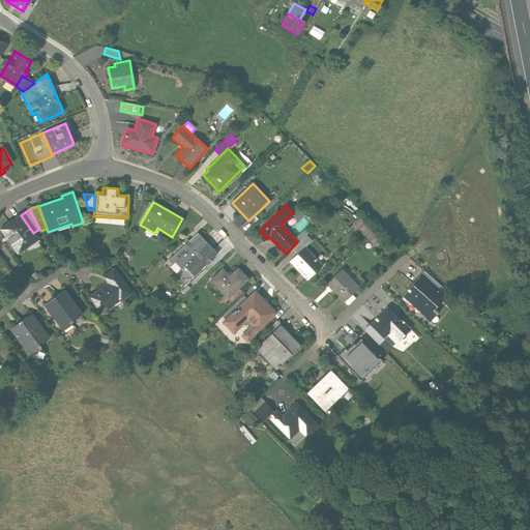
[(252,217),(257,223),(266,214),(261,209),(252,217)]
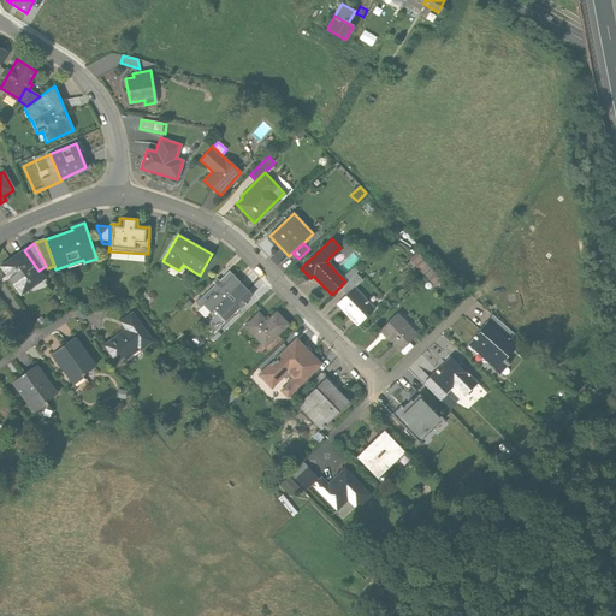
[(341,248),(338,249),(347,258),(354,250),(347,243),(341,248)]
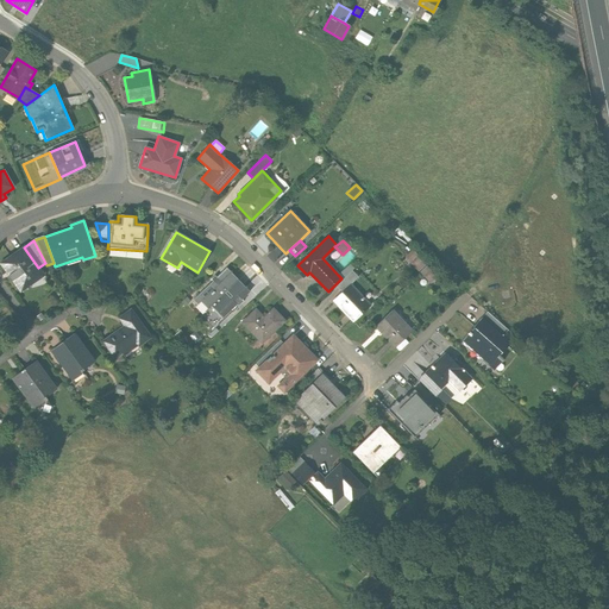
[(24,248),(0,263),(0,264),(19,292),(43,275),(38,268),(24,248)]
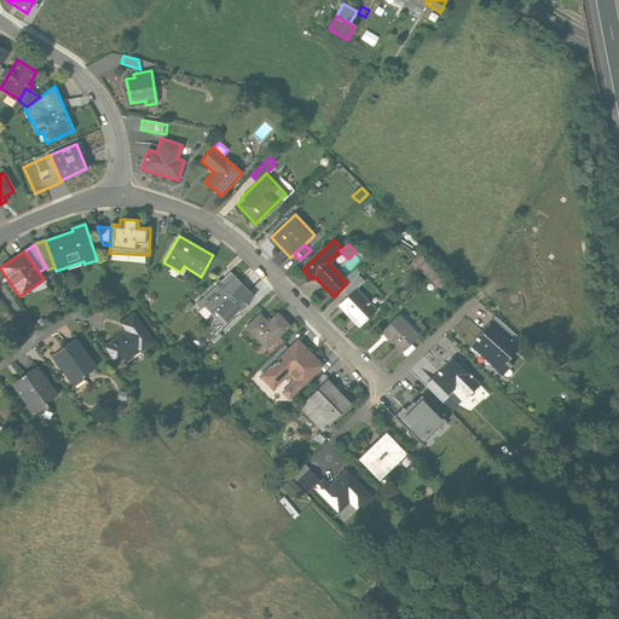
[(412,261),(426,276),(433,268),(420,254),(412,261)]
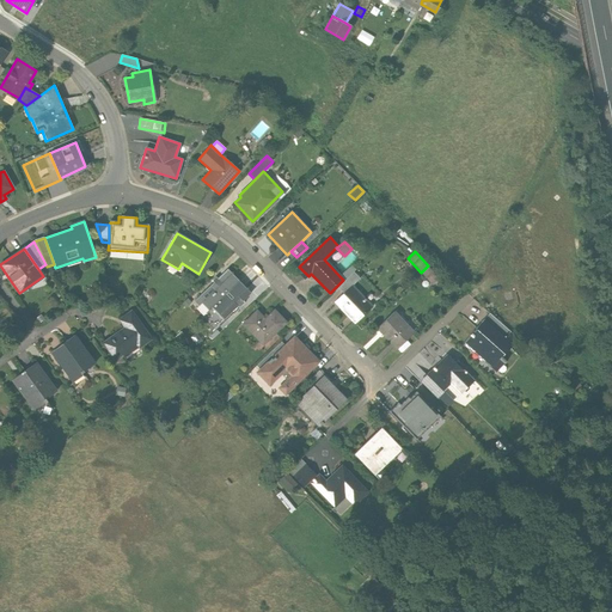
[(500,254),(493,256),(496,264),(503,262),(500,254)]
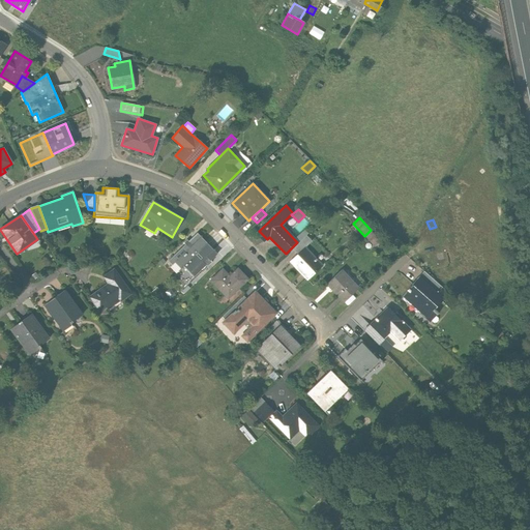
[(294,239),(297,242),(307,233),(304,230),(294,239)]
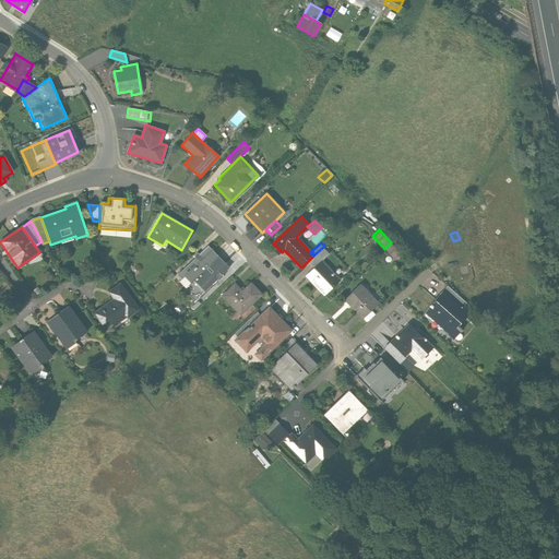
[(402,256),(392,245),(385,251),(395,261),(402,256)]
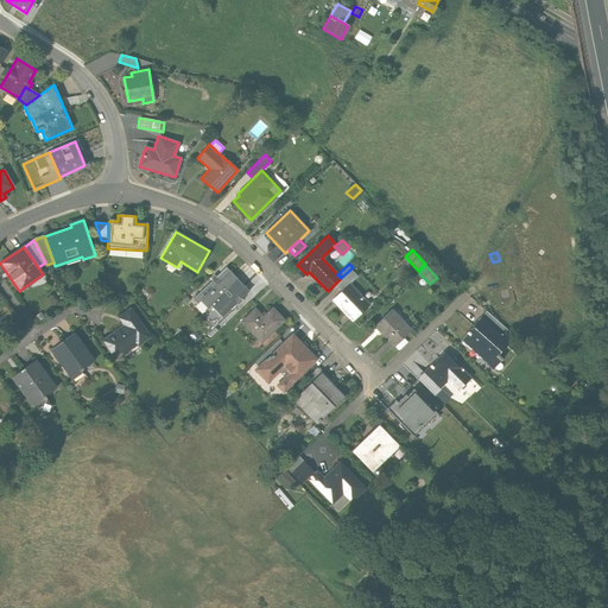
[(206,312),(210,308),(238,280),(226,268),(216,278),(215,276),(211,279),(213,280),(192,301),(197,305),(195,308),(202,315),(204,311),(206,312)]
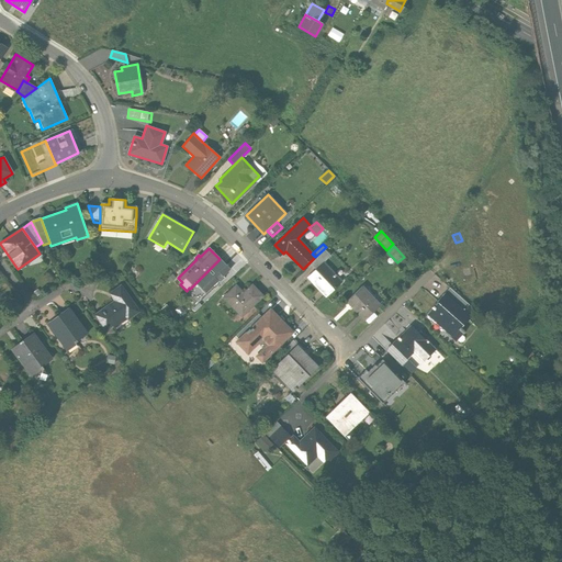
[(231,269),(220,259),(194,284),(205,295),(218,281),(220,283),(225,279),(223,277),(231,269)]
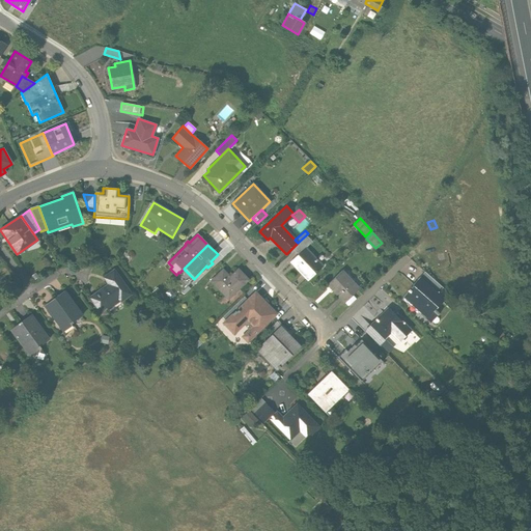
[(292,263),(309,281),(322,268),(305,251),(292,263)]
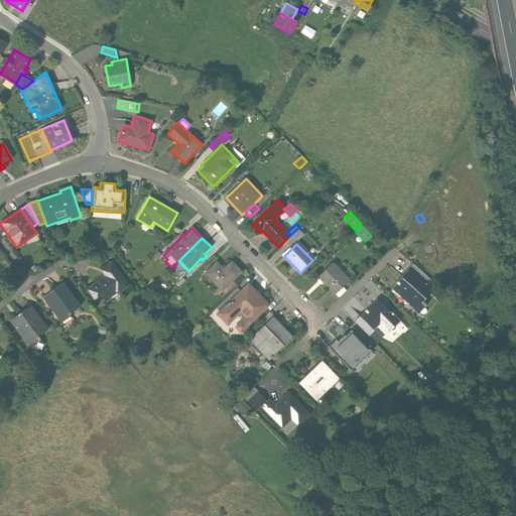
[(217,262),(205,274),(222,291),(242,272),(231,261),(223,269),(217,262)]
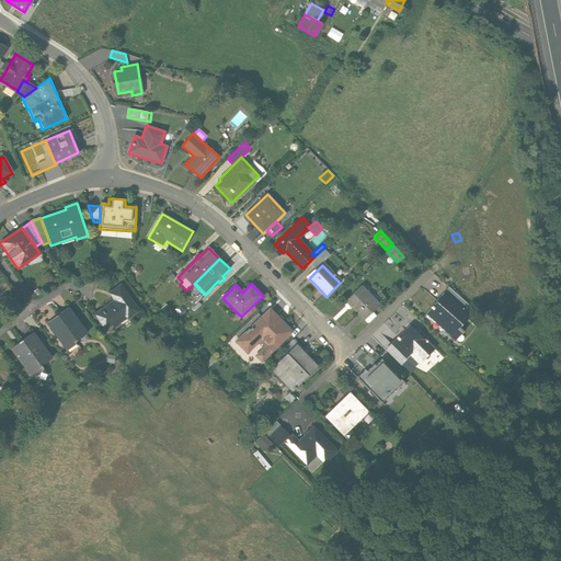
[(114,300),(94,315),(105,330),(112,325),(114,328),(138,310),(121,285),(110,294),(114,300)]
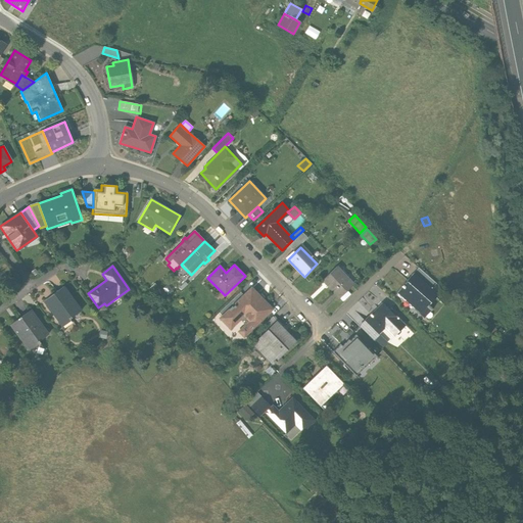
[(339,298),(353,284),(337,267),(322,281),(339,298)]
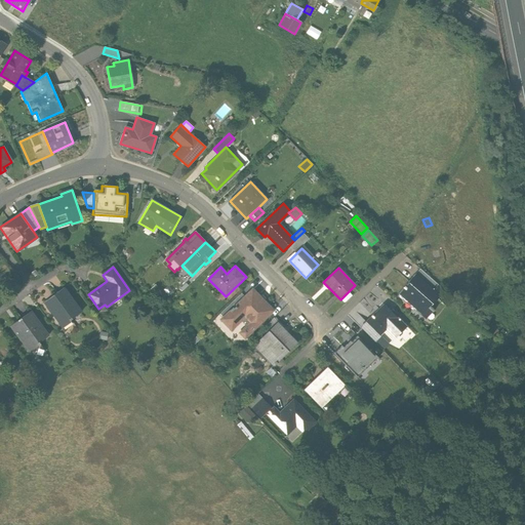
[(415,275),(399,294),(422,316),(429,309),(433,313),(435,311),(431,307),(443,292),(437,287),(434,291),(415,275)]
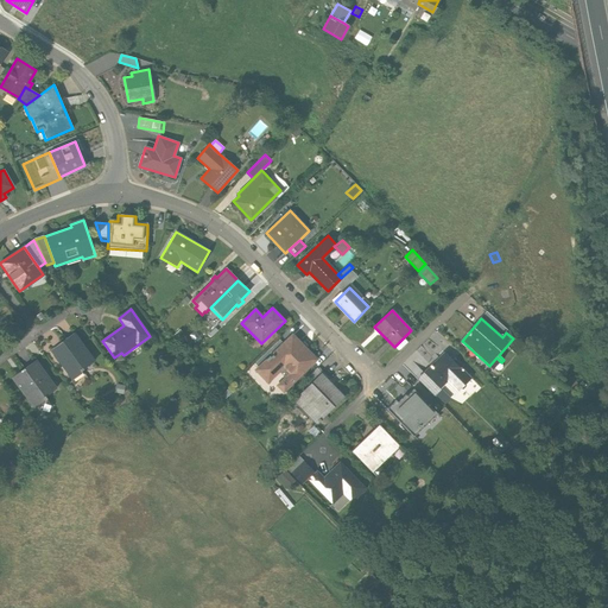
[(75,335),(51,352),(71,379),(94,362),(75,335)]
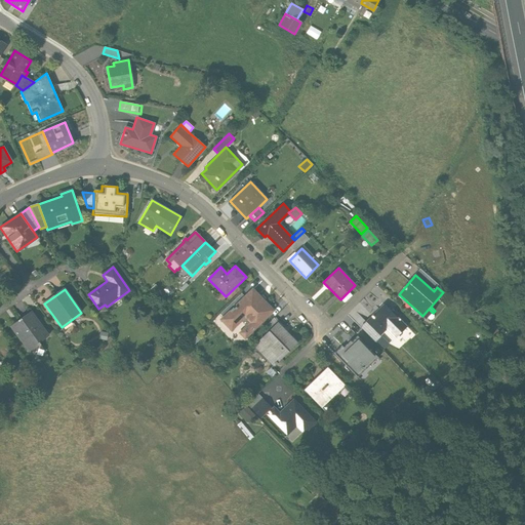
[(274,311),(252,289),(220,320),(231,331),(245,318),(250,323),(239,333),(245,339),(274,311)]
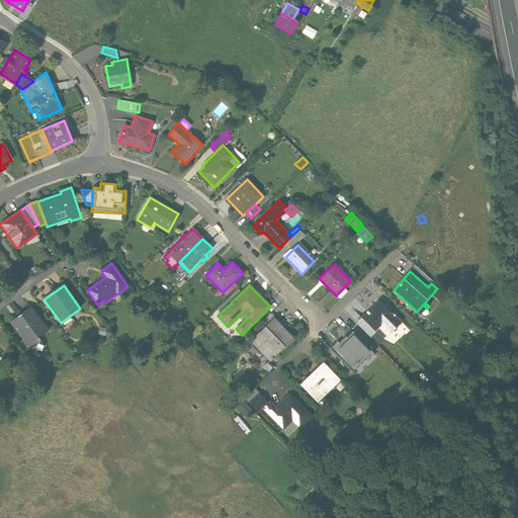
[(368,311),(378,300),(368,291),(358,303),(368,311)]
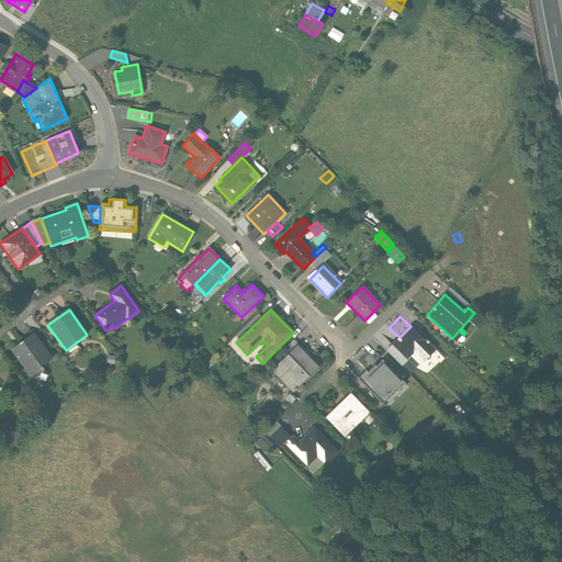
[(412,327),(393,345),(406,359),(414,351),(423,361),(435,350),(412,327)]
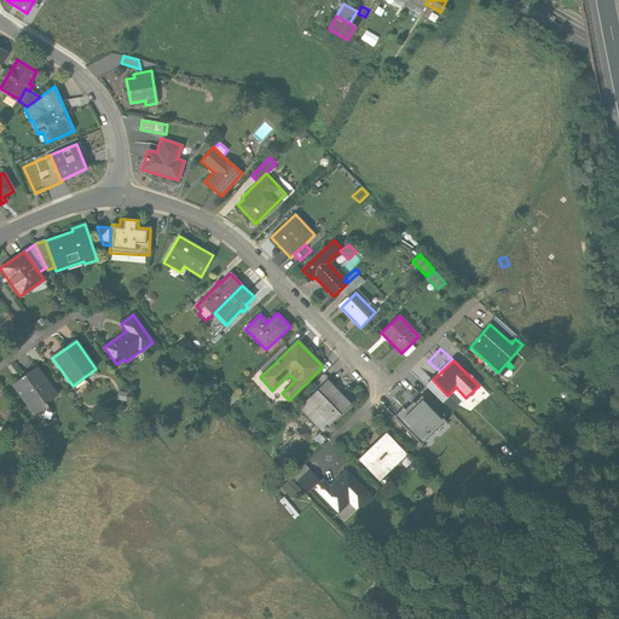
[(56,395),(36,369),(12,386),(34,416),(46,408),(44,404),(56,395)]
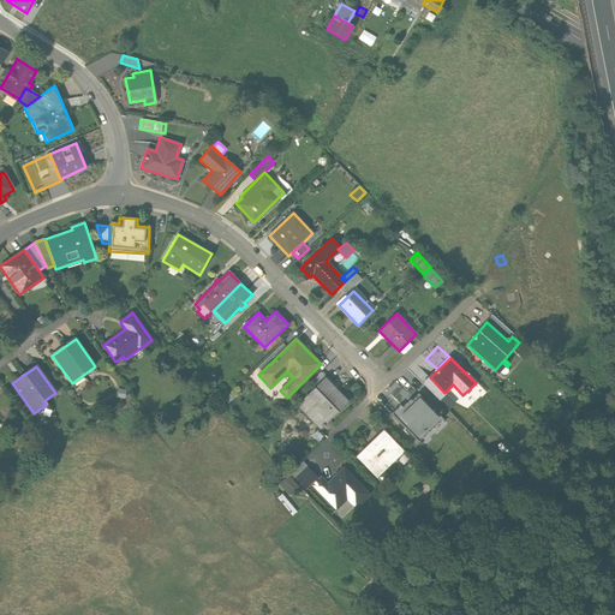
[(311,382),(316,387),(324,378),(326,377),(321,372),(311,382)]
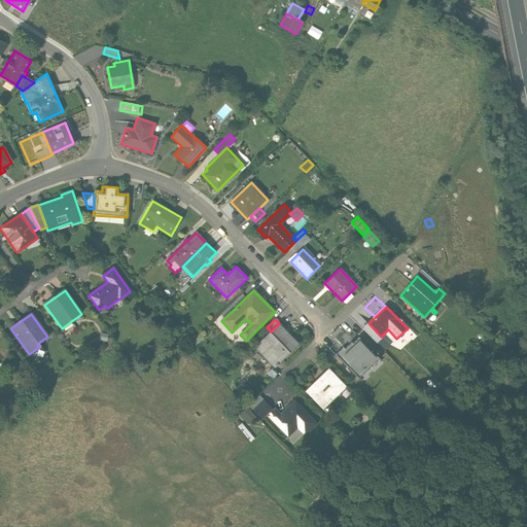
[(254,348),(275,369),(279,363),(282,360),(299,345),(278,324),(271,331),(254,348)]
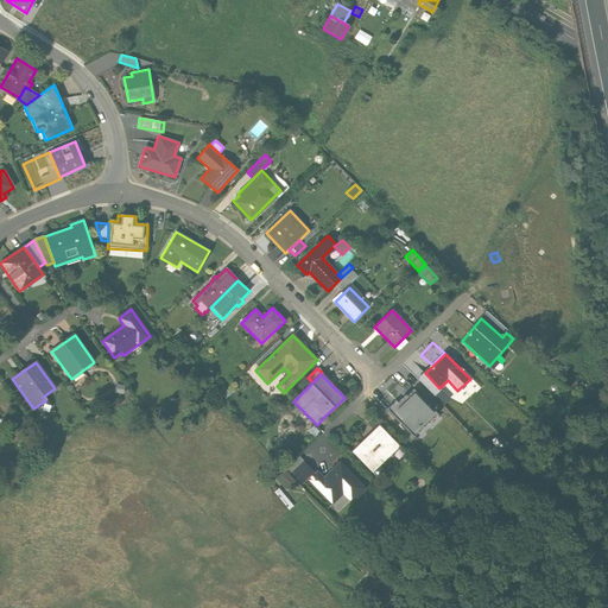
[(116,385),(115,393),(122,396),(125,387),(116,385)]
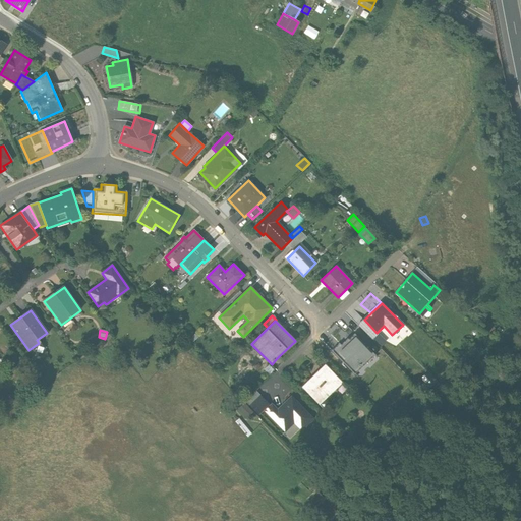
[(339,343),(332,350),(355,373),(374,354),(354,333),(342,346),(339,343)]
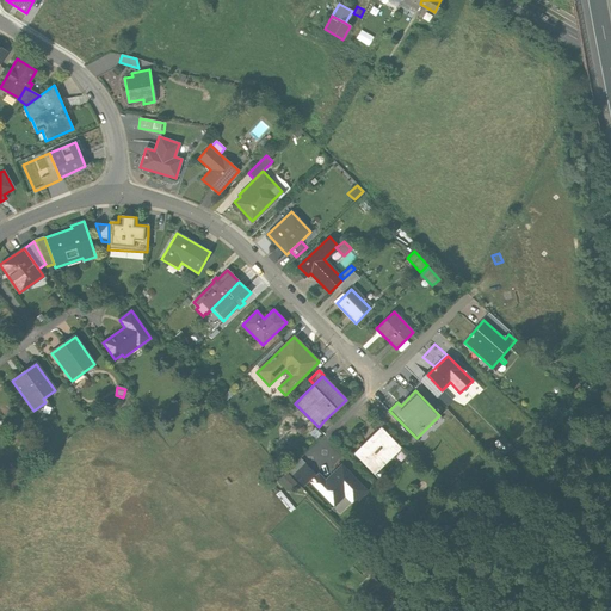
[(381,427),(353,454),(375,475),(401,449),(381,427)]
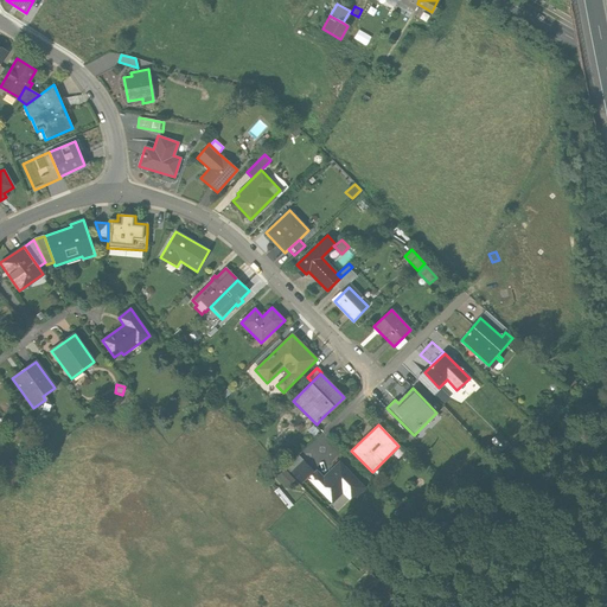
[(313,438),(319,433),(313,427),(308,432),(313,438)]
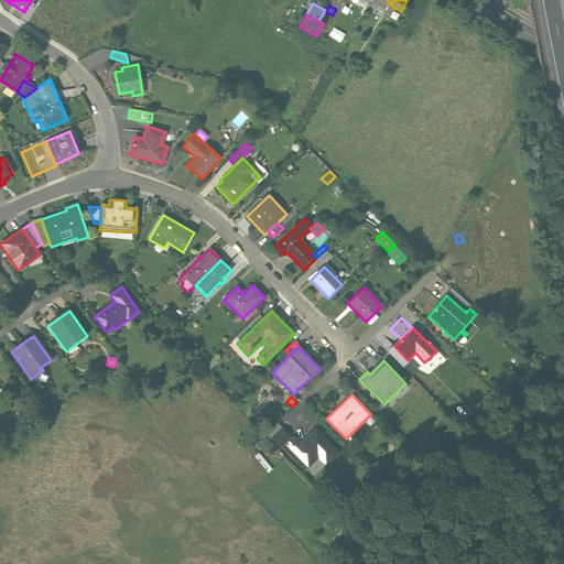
[(301,444),(294,437),(290,442),(294,446),(291,451),(308,468),(318,458),(326,466),(339,454),(315,429),(301,444)]
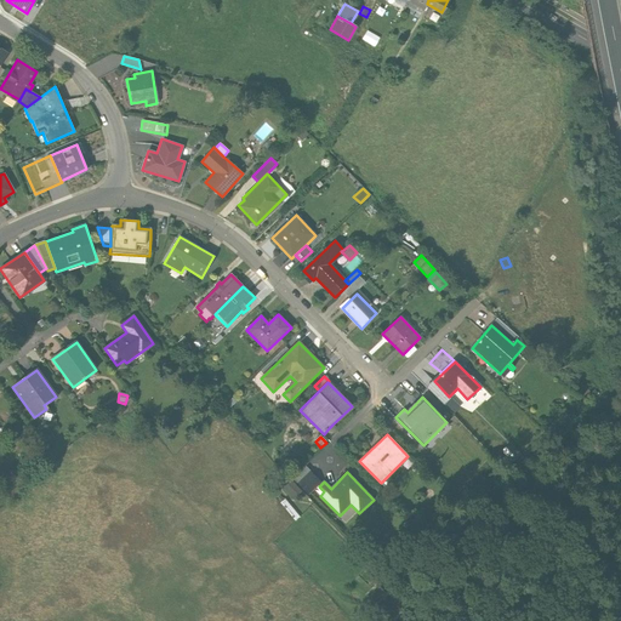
[(284,489),(294,497),(300,491),(290,483),(284,489)]
